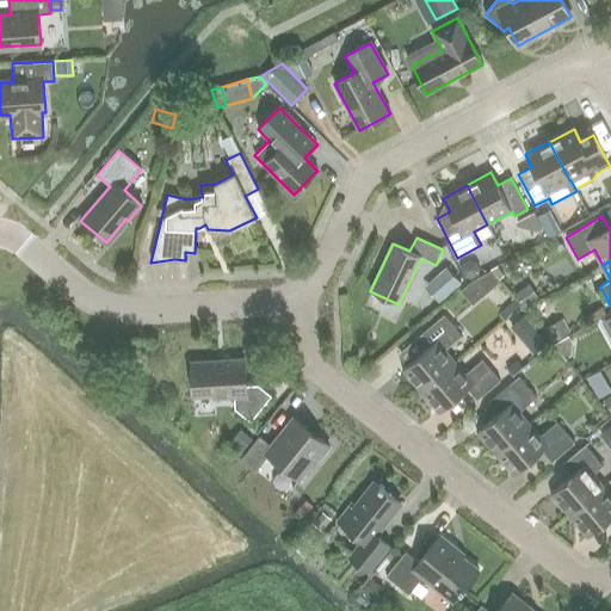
[(470,261),(464,264),(462,271),(466,277),(471,278),(477,275),(480,270),(476,264),(470,261)]
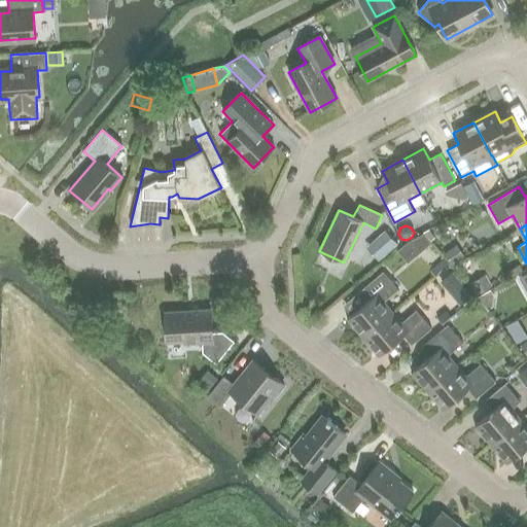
[(398,244),(385,230),(365,246),(379,261),(398,244)]
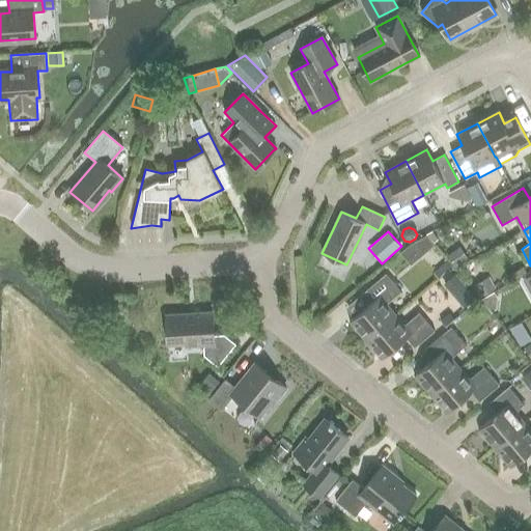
[(426,235),(410,244),(421,257),(435,246),(426,235)]
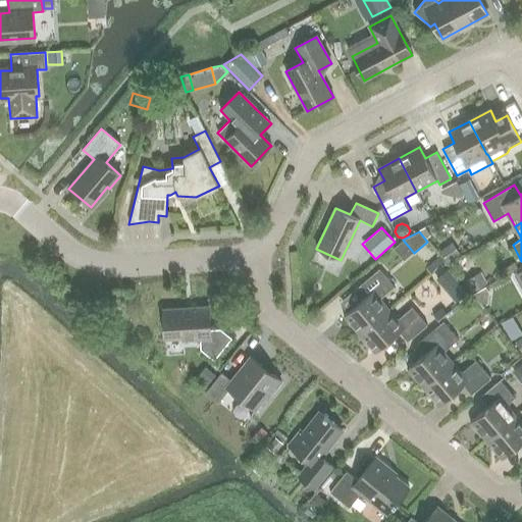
[(448,263),(461,255),(452,243),(439,251),(448,263)]
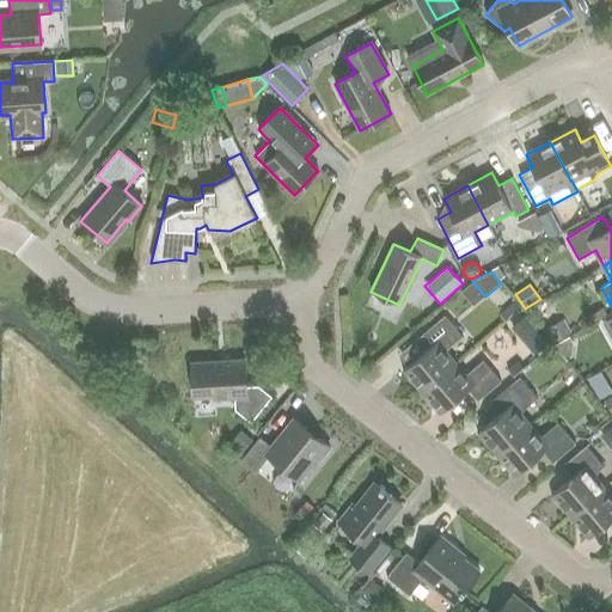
[(421,392),(457,362),(446,350),(463,336),(445,316),(415,341),(424,353),(403,371),(421,392)]
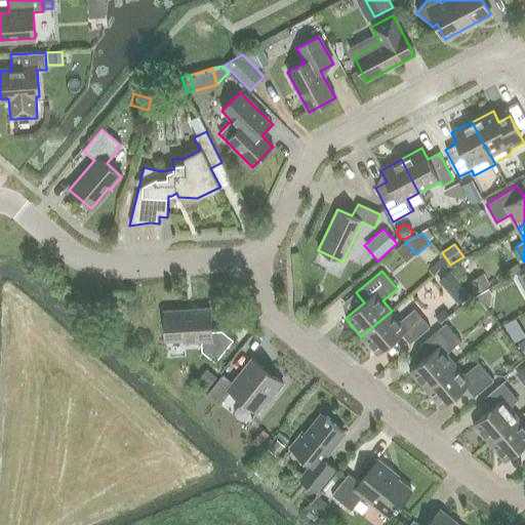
[(490,286),(483,274),(468,282),(474,294),(490,286)]
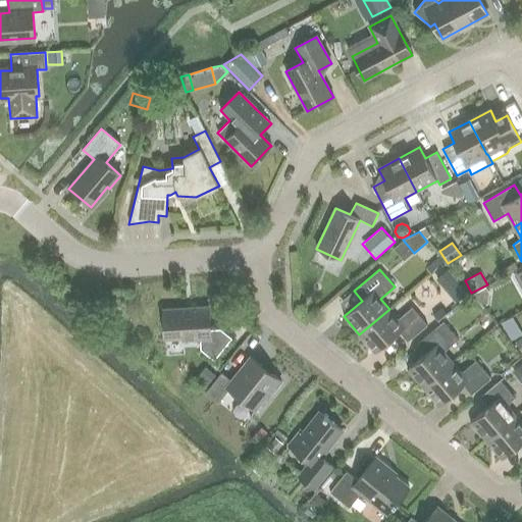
[(453,277),(444,286),(445,286),(457,302),(458,304),(468,295),(453,277)]
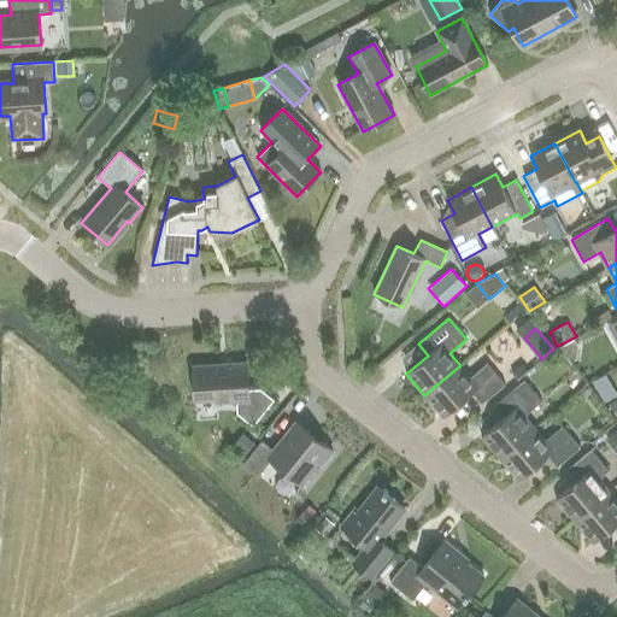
[(574,340),(558,350),(570,364),(575,360),(576,346),(574,340)]
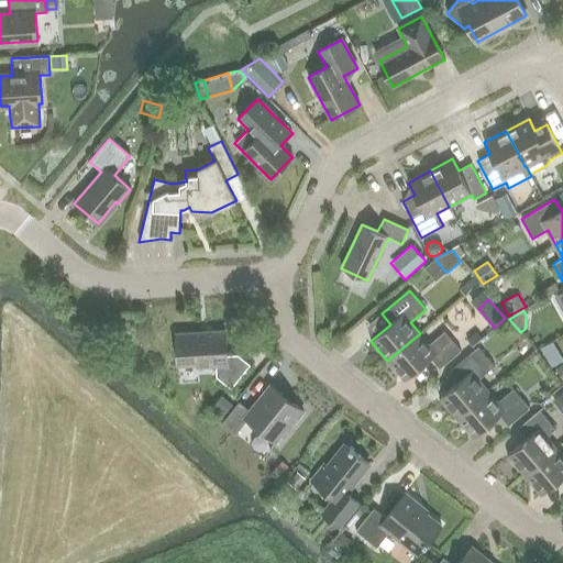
[(227,356),(225,331),(176,334),(178,365),(198,364),(198,367),(216,366),(217,377),(231,389),(250,365),(238,355),(227,356)]
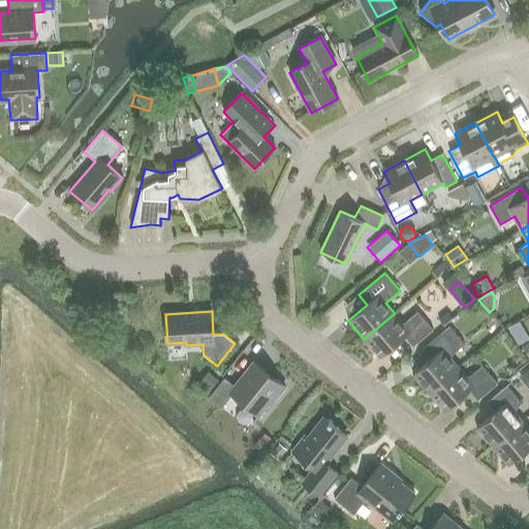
[(395,313),(364,339),(379,358),(405,337),(413,346),(433,330),(417,312),(404,323),(395,313)]
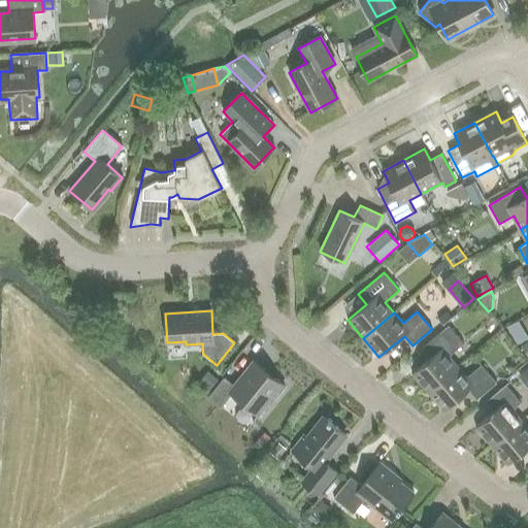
[(427,392),(459,366),(450,356),(463,343),(449,326),(422,348),(430,358),(411,373),(427,392)]
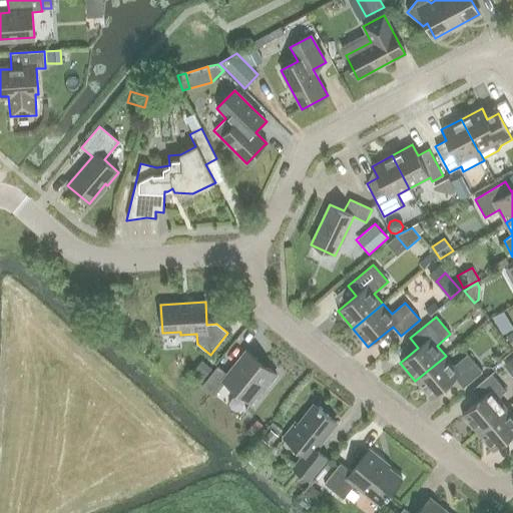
[(277,376),(245,351),(227,374),(217,367),(201,387),(214,397),(225,383),(251,403),(263,389),(265,391),(277,376)]
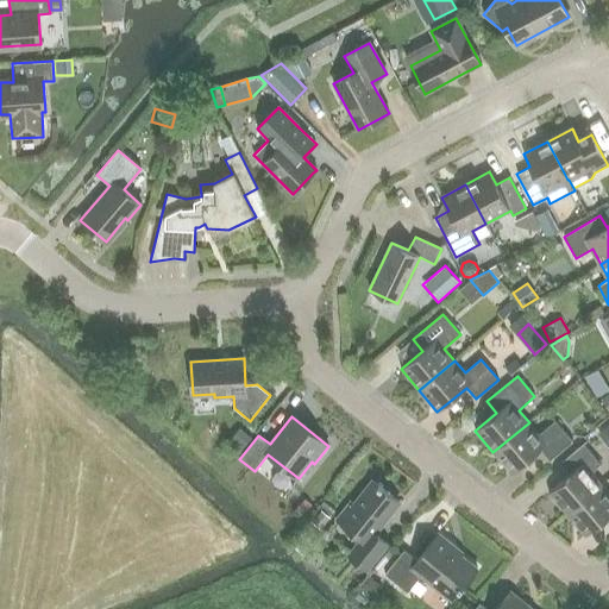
[(529,422),(493,452),(512,475),(540,450),(550,460),(573,441),(556,421),(539,434),(529,422)]
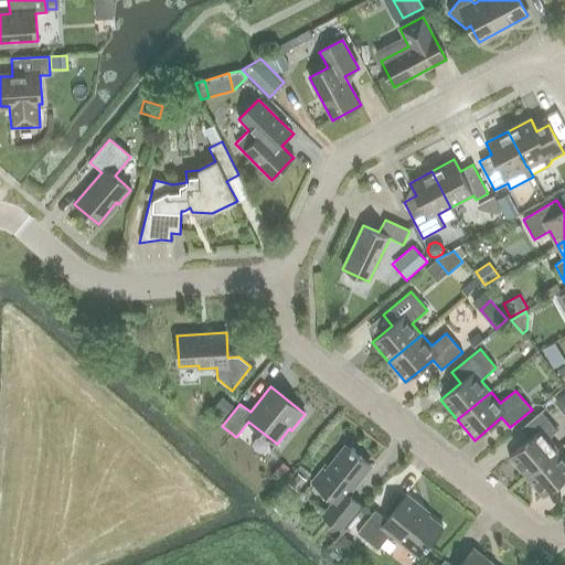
[(232,407),(222,398),(214,408),(224,417),(232,407)]
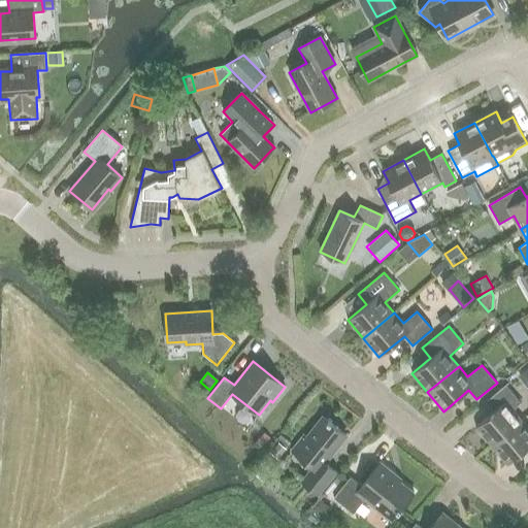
[(494,411),(475,428),(491,447),(522,420),(514,409),(521,403),(505,385),(486,401),(494,411)]
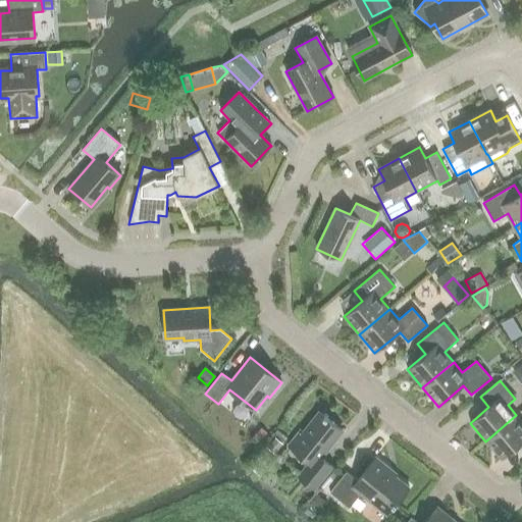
[(320,458),(342,430),(319,413),(303,433),(299,430),(288,445),(310,463),(299,476),(314,489),(331,467),(320,458)]
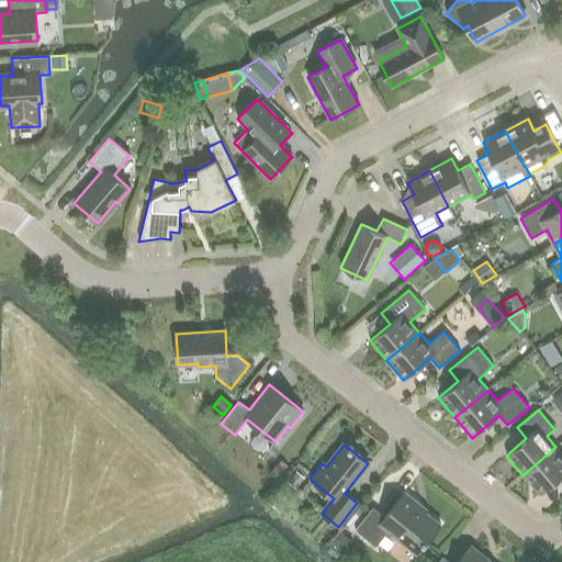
[(561,453),(555,447),(523,475),(540,495),(561,475),(561,453)]
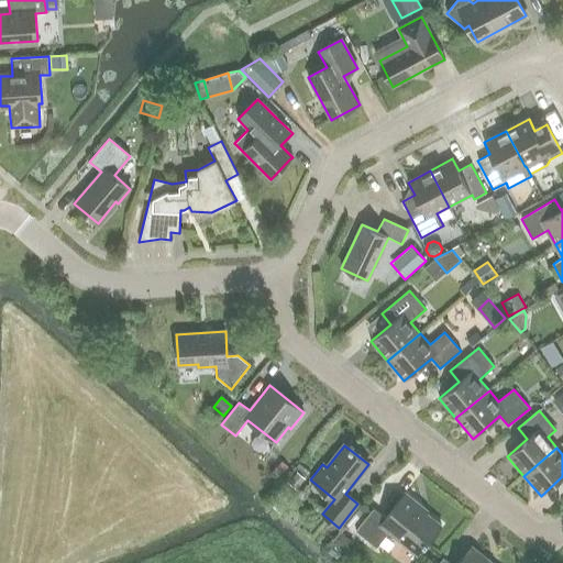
[(280,461),(269,475),(275,479),(286,466),(280,461)]
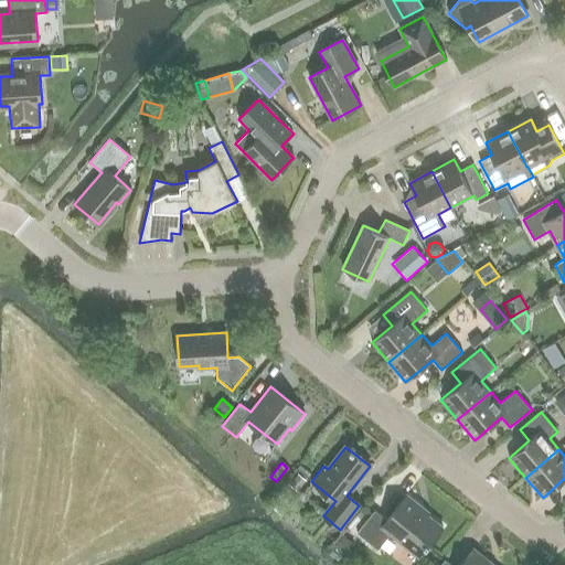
[(298,473),(291,482),(298,488),(305,479),(298,473)]
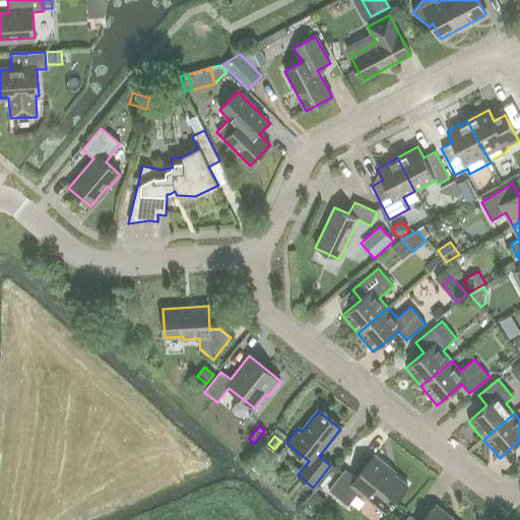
[(407,485),(389,470),(390,468),(375,456),(355,478),(345,470),(328,491),(347,506),(360,492),(385,513),(407,485)]
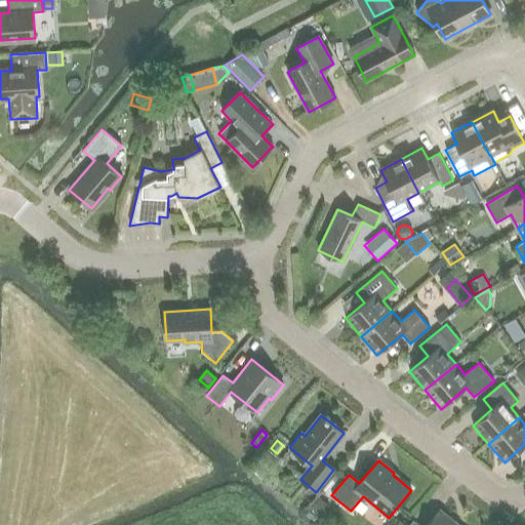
[(327,492),(333,485),(329,482),(323,489),(327,492)]
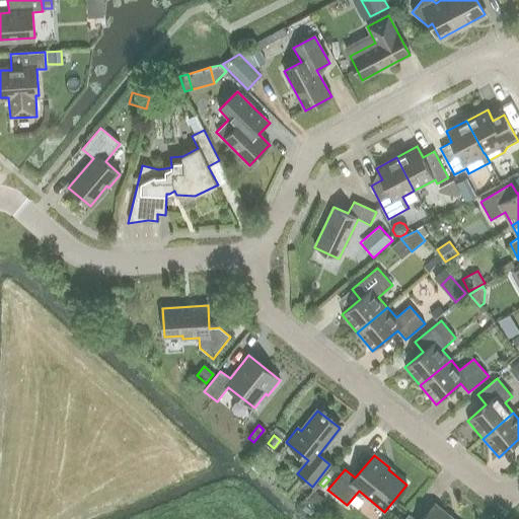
[(306,504),(315,511),(323,502),(314,494),(306,504)]
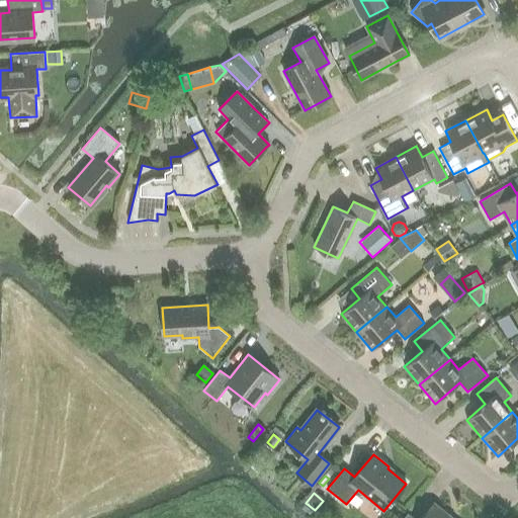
[(447,517),(446,517),(448,514),(434,503),(422,517),(412,517),(408,514),(404,517),(447,517)]
